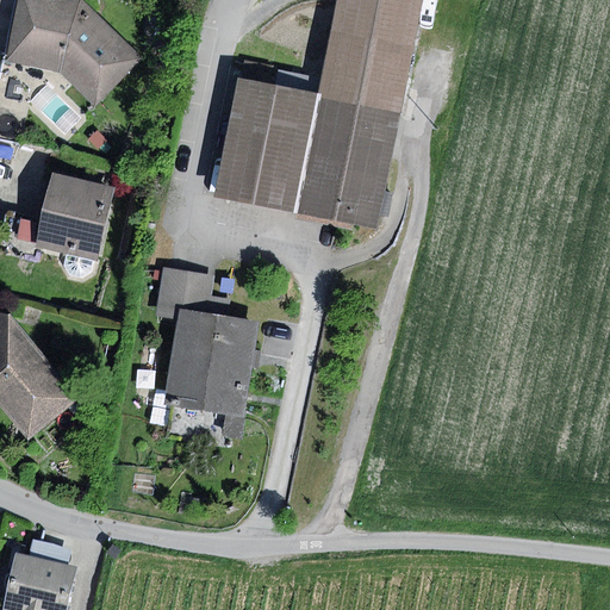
[(83,0),(20,0),(8,61),(36,67),(60,73),(95,106),(142,60),(83,0)]
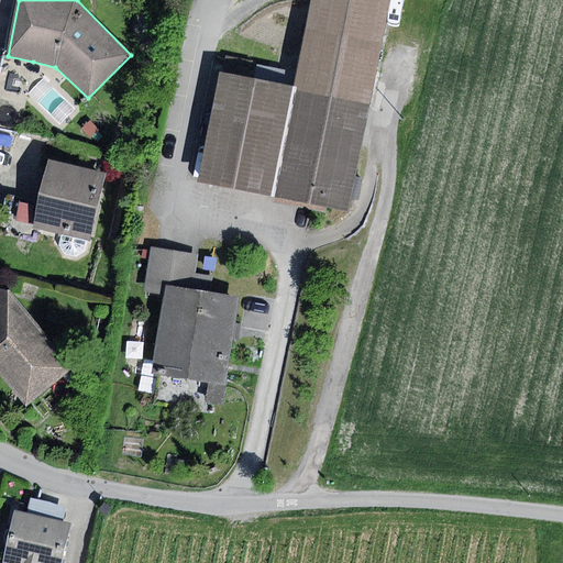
[(390,0),(312,0),(296,86),(221,72),(199,180),(349,210),(354,186),(390,0)]
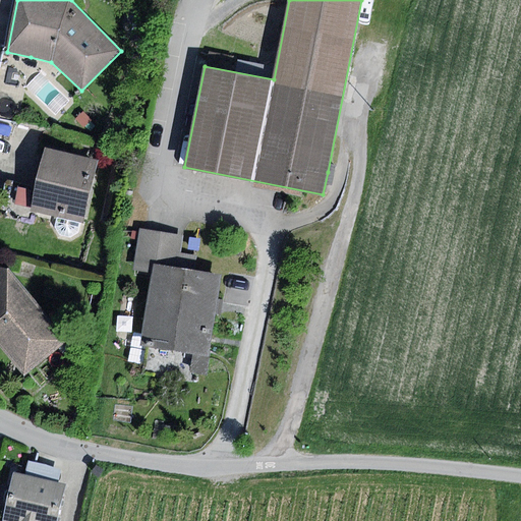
[(31,57),(7,52),(3,51),(0,63),(0,119),(17,123),(31,57)]
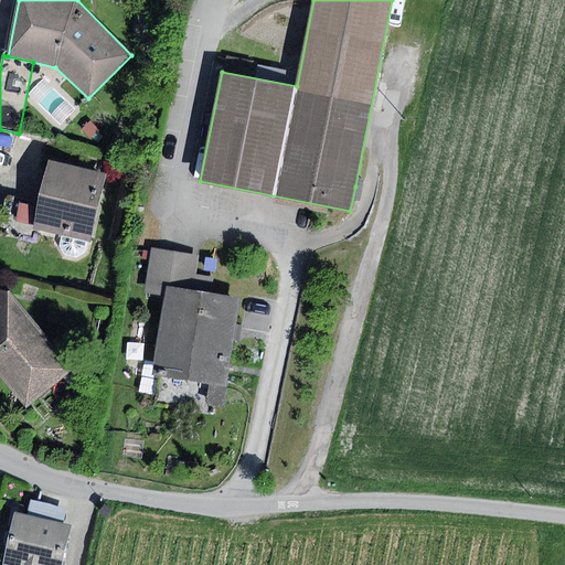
[(45,80),(30,94),(60,125),(75,110),(45,80)]
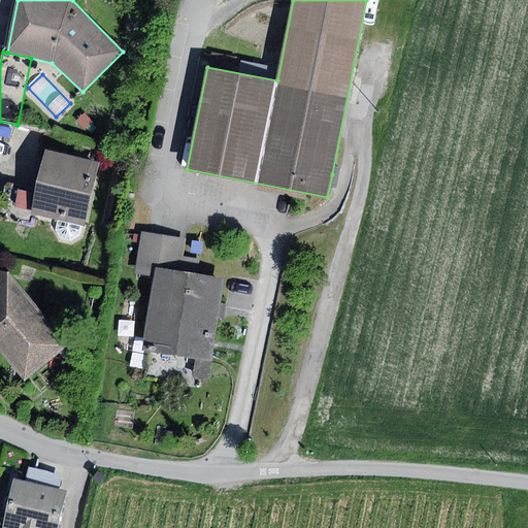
[(68,116),(59,123),(67,133),(76,125),(68,116)]
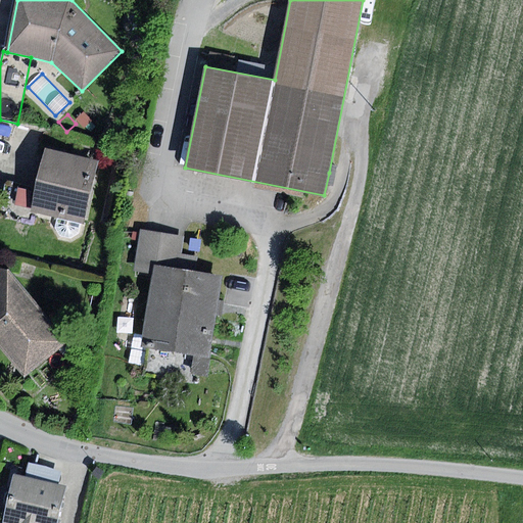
[(99,162),(46,150),(38,188),(32,214),(85,226),(99,162)]
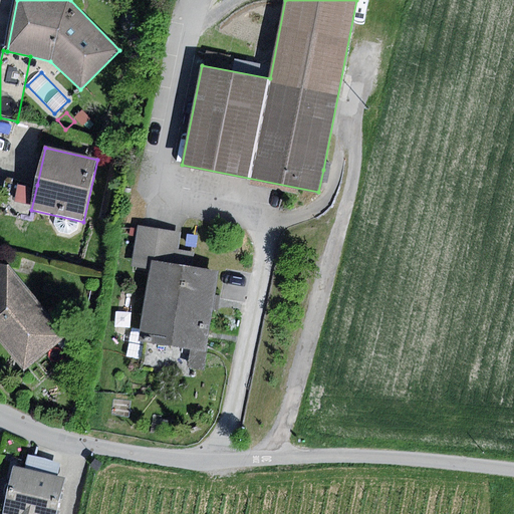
[(31,210),(37,185),(10,179),(1,215),(28,221),(31,210)]
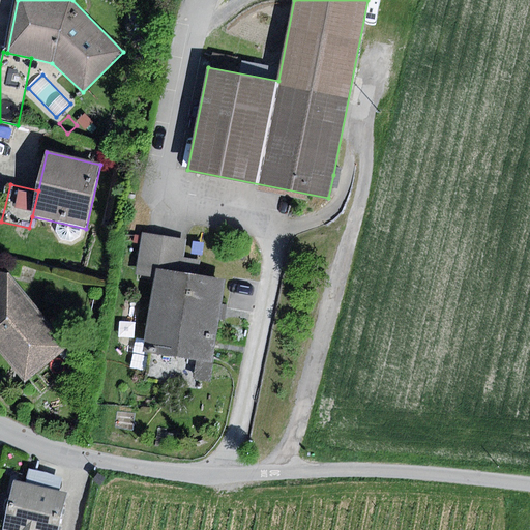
[(156,269),(183,273),(188,239),(143,233),(138,267),(156,269)]
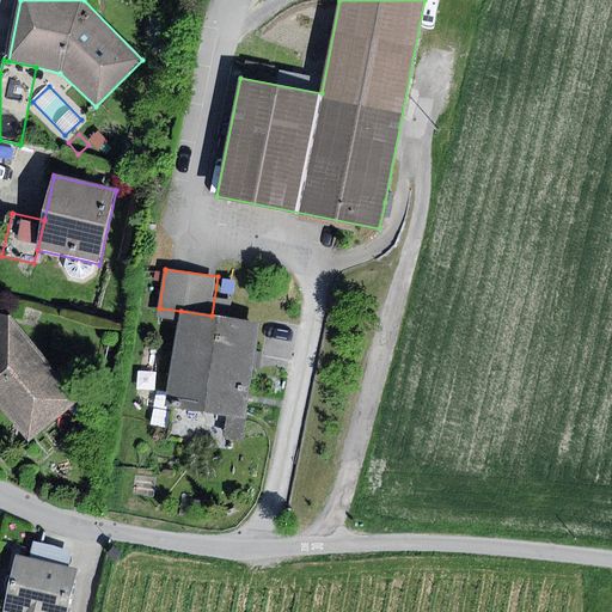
[(212,316),(181,311),(167,404),(173,405),(169,440),(234,450),(239,421),(248,422),(262,323),(212,316)]
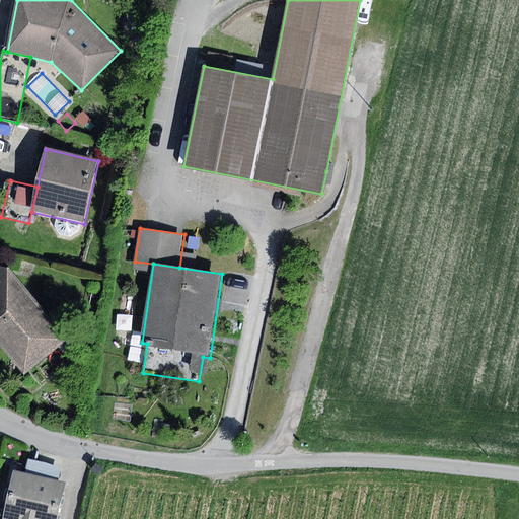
[(9,269),(0,267),(0,344),(25,374),(68,341),(9,269)]
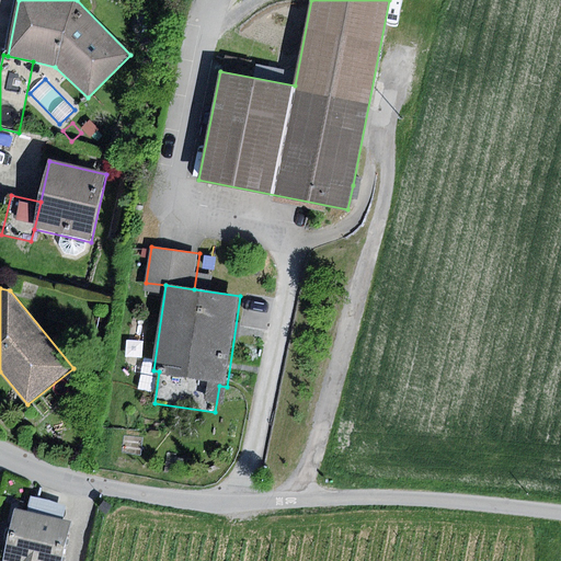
[(31,496),(27,512),(64,519),(67,506),(50,502),(31,496)]
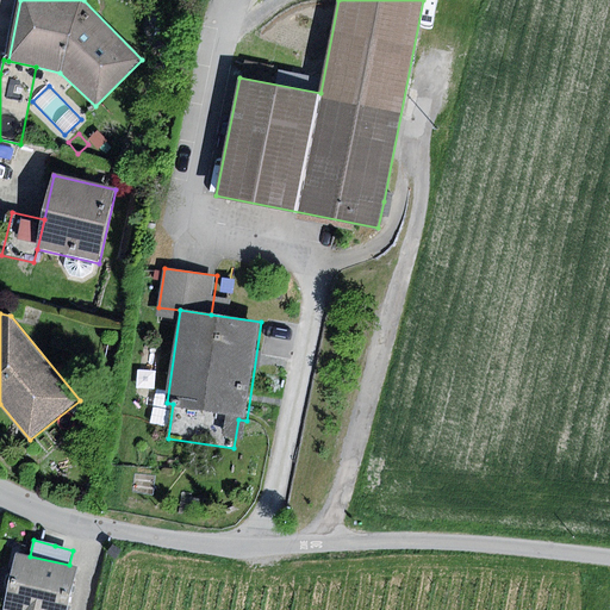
[(30,556),(17,554),(5,609),(68,609),(78,567),(69,565),(30,556)]
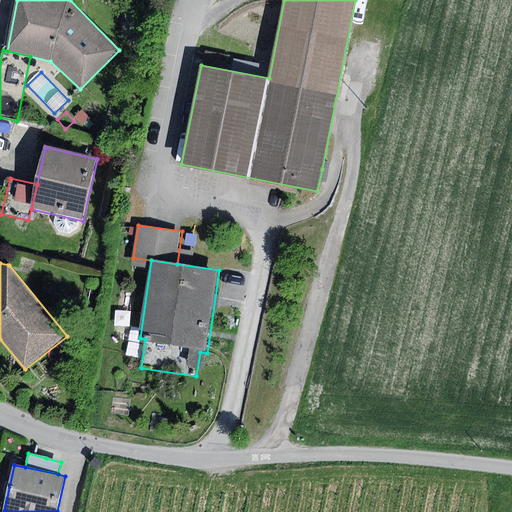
All buildings are outlined.
